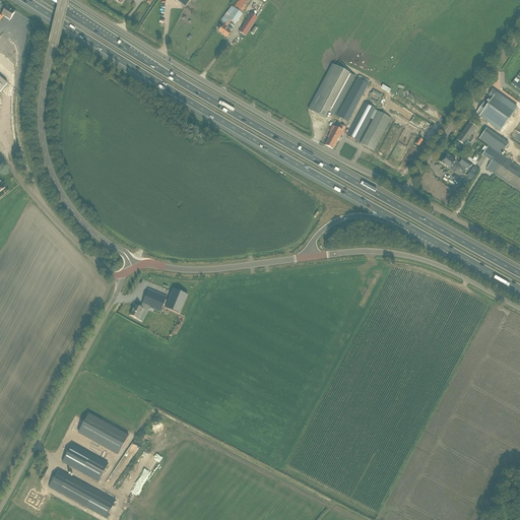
[(239,0),(236,7),(244,12),(250,0),(239,0)]
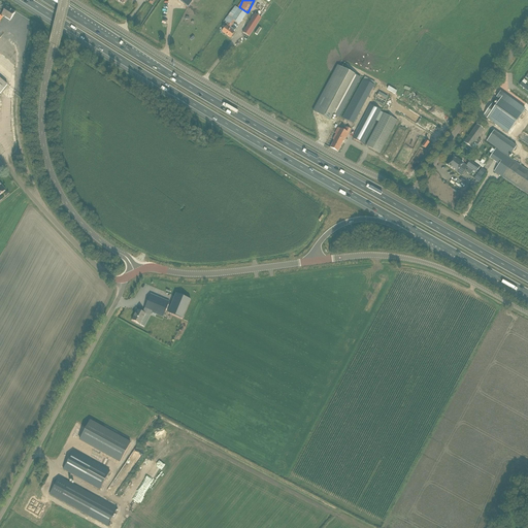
[(239,25),(246,15),(235,6),(225,21),(232,26),(234,22),(239,25)]
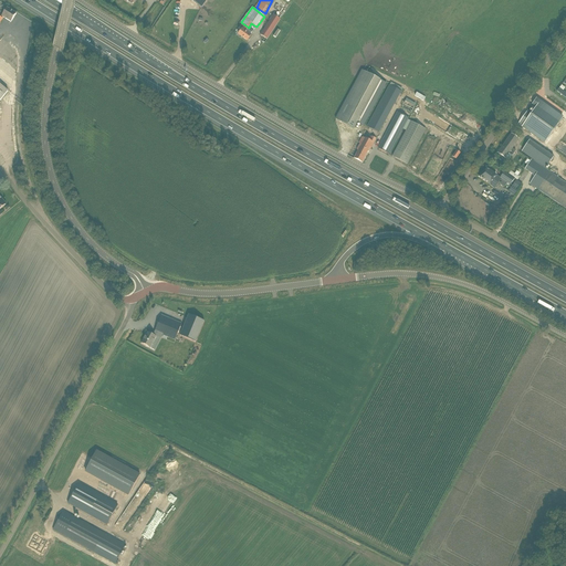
[(0,22),(3,18),(11,22),(17,14),(7,8),(1,18),(0,17),(0,22)]
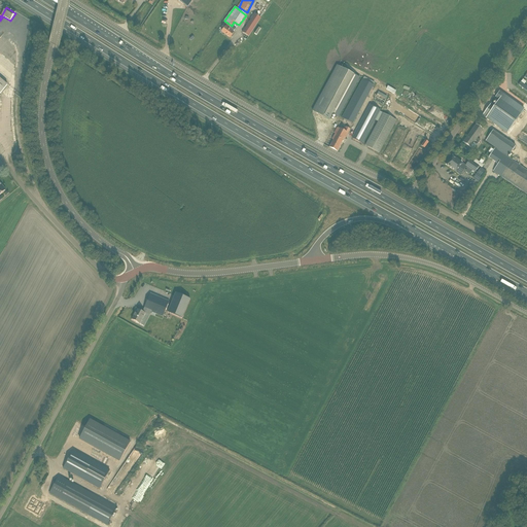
[(254,13),(242,32),(248,36),(260,19),(254,13)]
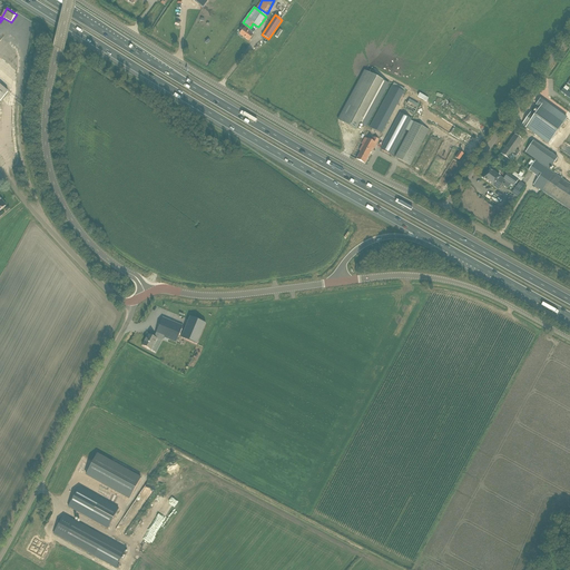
[(252,36),(254,32),(249,30),(249,28),(247,26),(244,30),(243,30),(239,35),(248,41),(253,36),(252,36)]
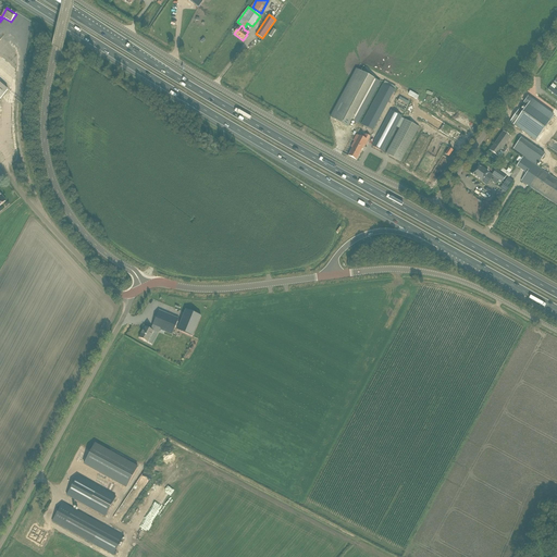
[(380,83),(374,79),(356,70),(331,118),(349,127),(353,121),(358,124),(380,83)]
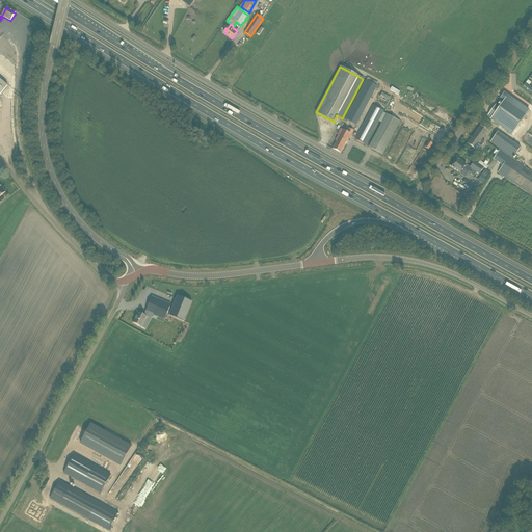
[(355,125),(378,83),(368,78),(345,120),(355,125)]
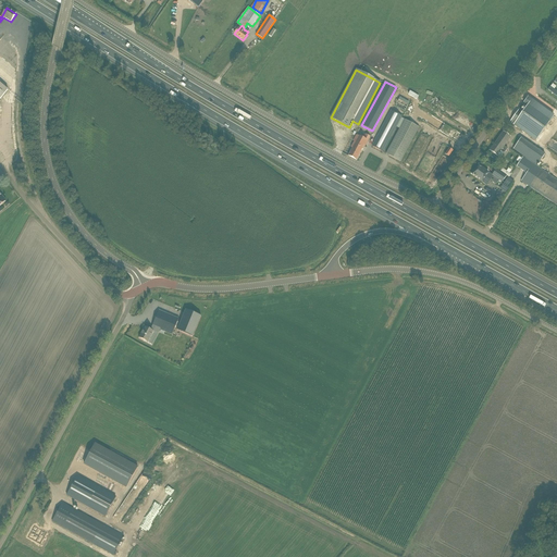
[(556,91),(551,87),(547,90),(556,97),(556,91)]
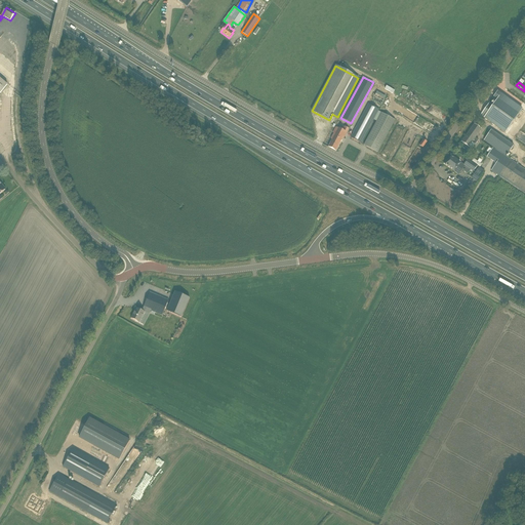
[(481,115),(484,117),(484,118),(505,132),(522,109),(497,91),(493,96),(497,99),(493,106),(489,103),(481,115)]
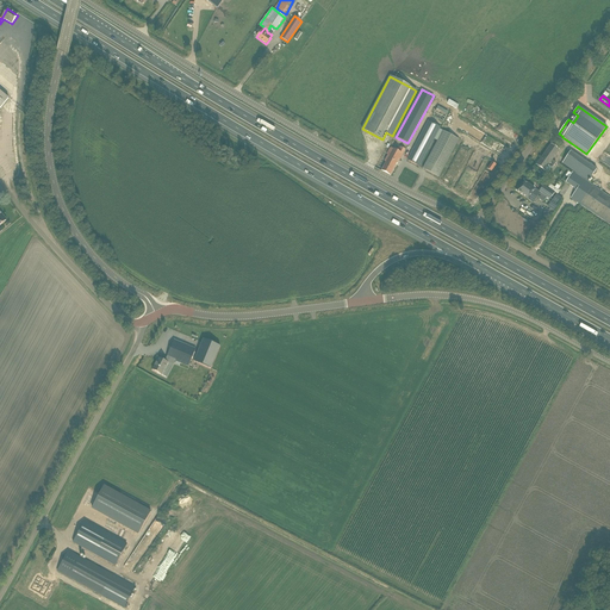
[(443,122),(447,116),(436,110),(433,117),(443,122)]
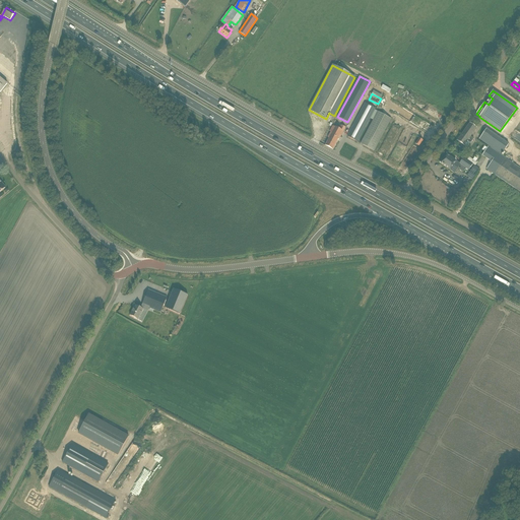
[(365,104),(347,136),(358,142),(370,119),(373,120),(361,143),(374,150),(391,119),(377,112),(374,110),(375,109),(365,104)]
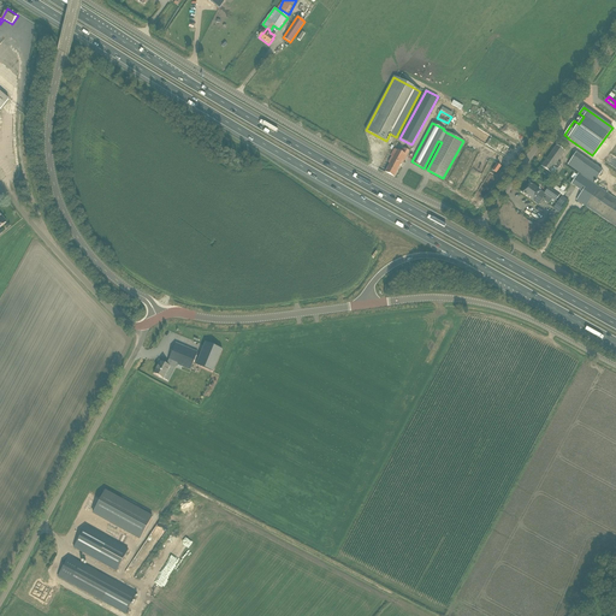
[(556,146),(542,167),(545,170),(543,173),(546,177),(549,173),(554,167),(557,170),(561,165),(557,163),(564,152),(561,149),(556,146)]
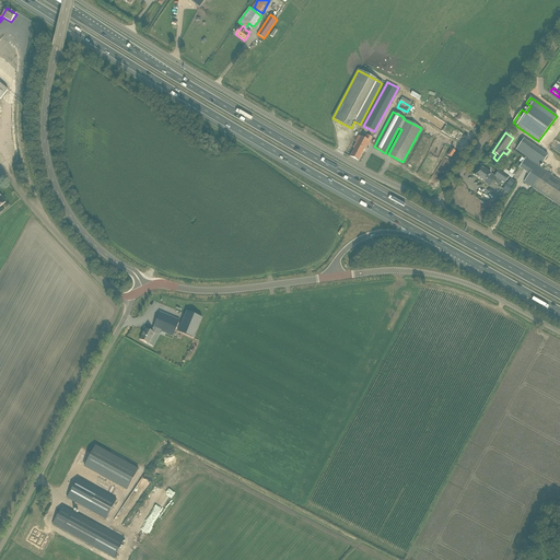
[(365,139),(358,136),(354,141),(357,142),(353,148),(354,149),(350,156),(358,161),(365,147),(366,148),(372,138),(368,136),(365,139)]
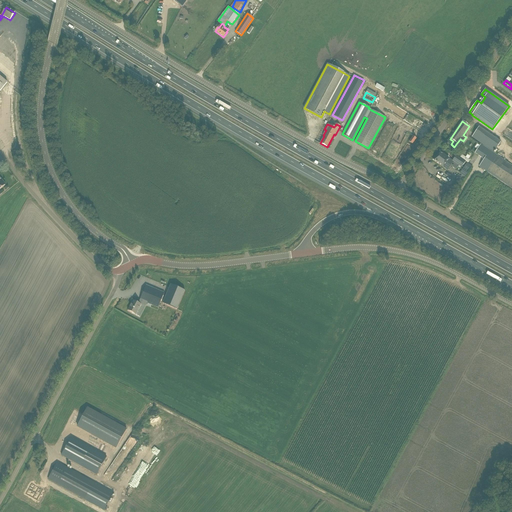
[(11,131),(12,133),(10,136),(15,140),(22,131),(16,125),(11,131)]
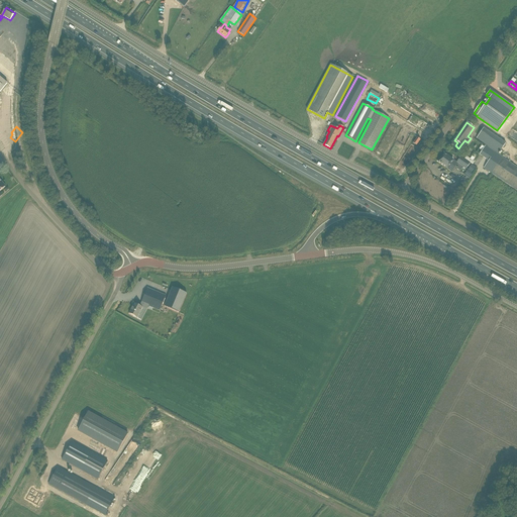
[(477,138),(499,153),(505,143),(483,128),(477,138)]
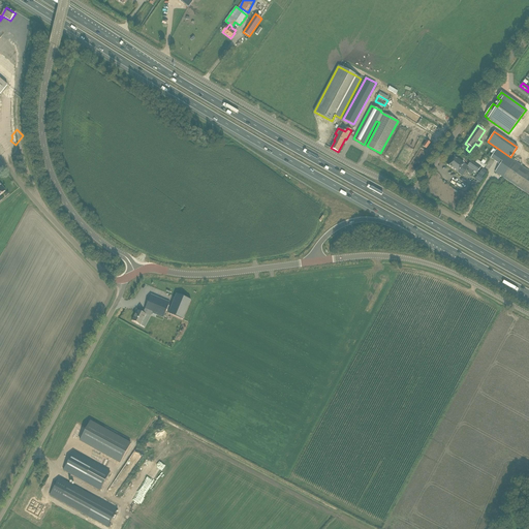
[(400,145),(394,141),(387,151),(394,154),(400,145)]
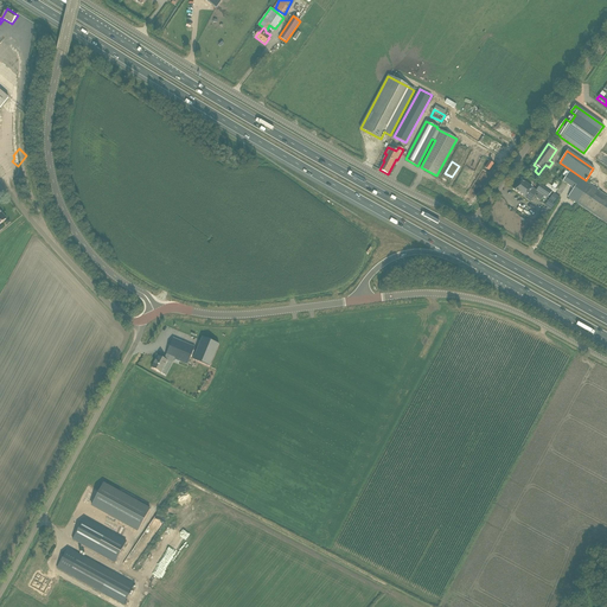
[(606,196),(569,171),(563,181),(574,189),(568,198),(588,211),(606,224),(606,196)]
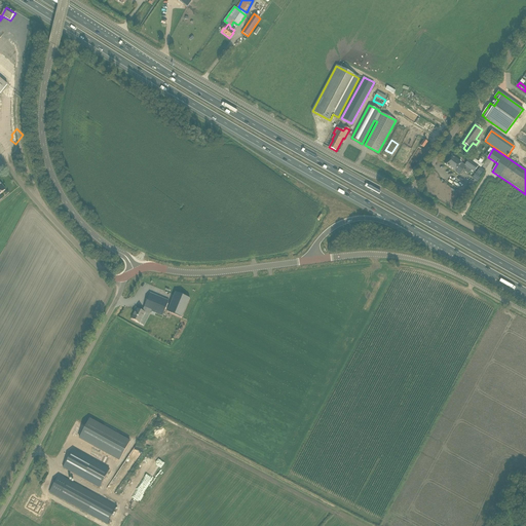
[(401,166),(406,154),(399,151),(392,162),(401,166)]
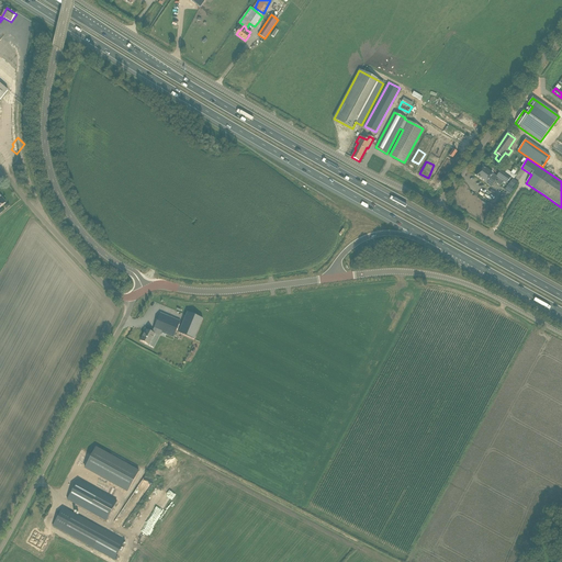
[(476,177),(486,183),(493,175),(483,167),(476,177)]
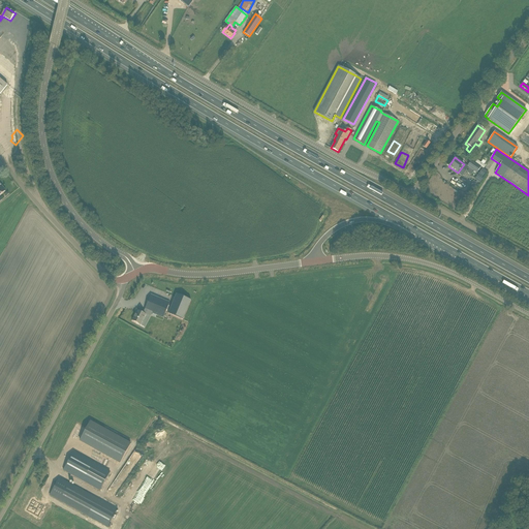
[(468,166),(476,173),(480,167),(471,161),(468,166)]
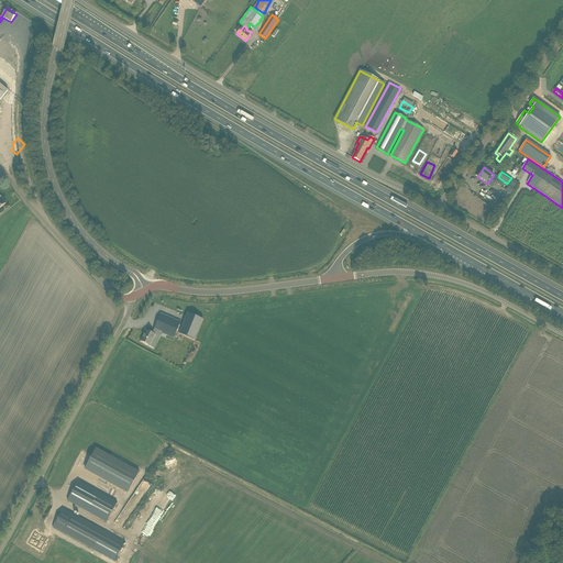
[(506,190),(512,195),(520,183),(515,179),(506,190)]
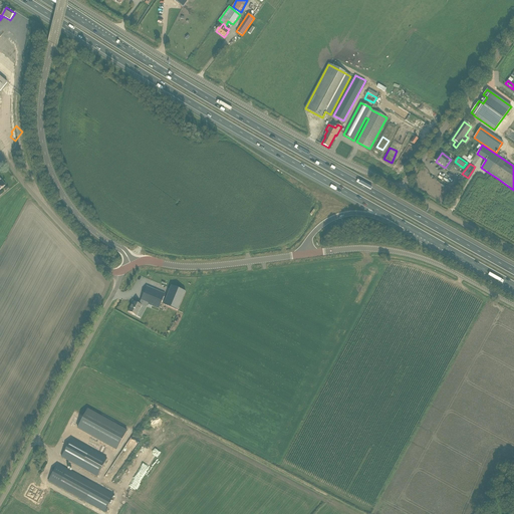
[(454,189),(457,191),(464,182),(460,180),(455,187),(454,189)]
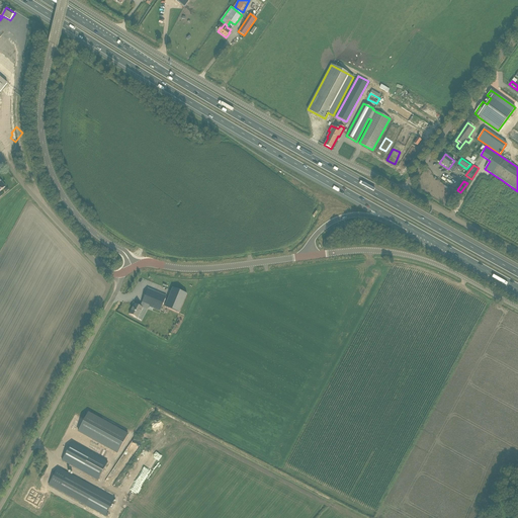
[(179,313),(186,293),(173,287),(165,307),(179,313)]
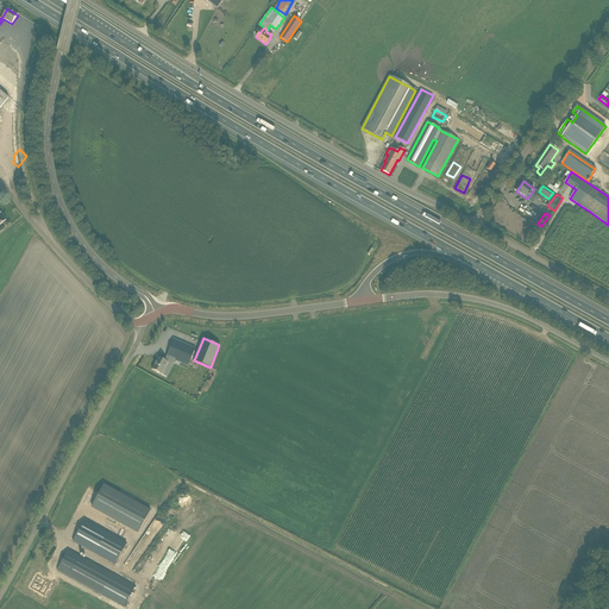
[(174,339),(164,360),(170,364),(173,365),(175,360),(188,366),(195,349),(174,339)]
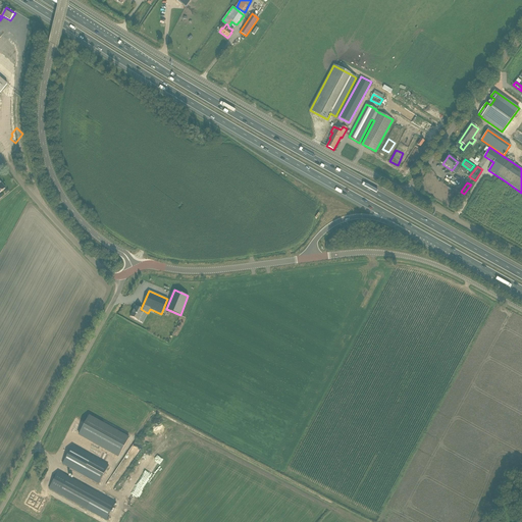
[(139,321),(142,314),(144,315),(146,312),(141,309),(136,307),(131,317),(139,321)]
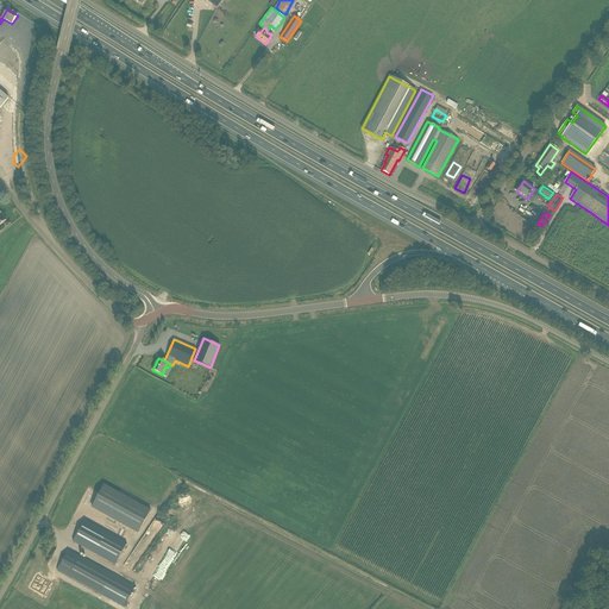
[(104,485),(92,507),(138,533),(151,512),(104,485)]
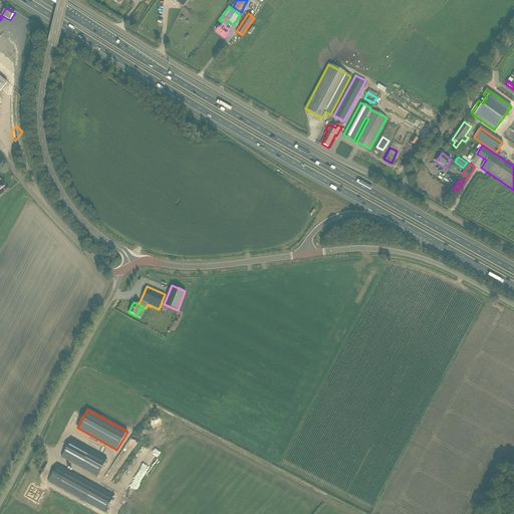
[(96,477),(106,458),(71,439),(61,457),(96,477)]
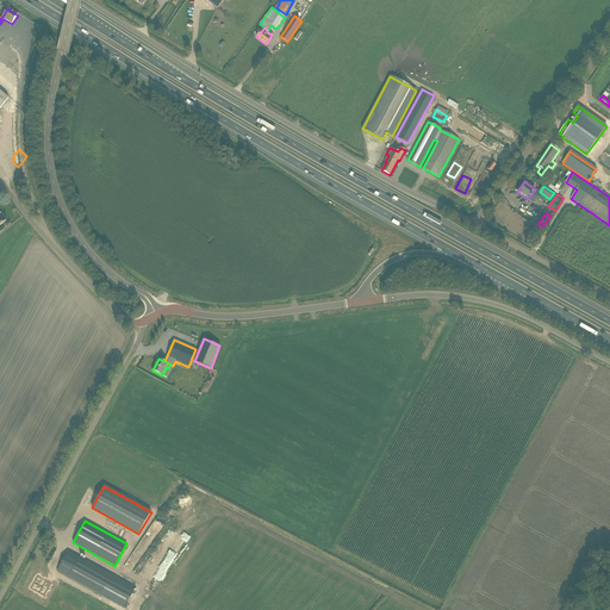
[(124,608),(135,587),(68,551),(57,571),(124,608)]
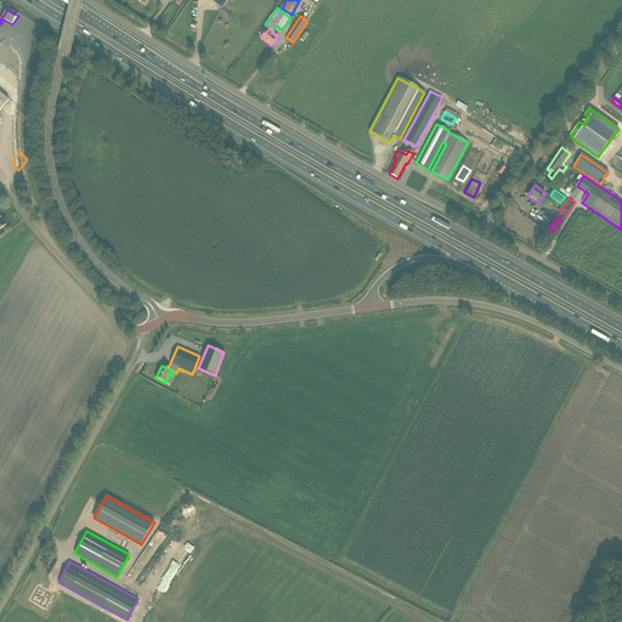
[(39,587),(32,599),(40,604),(41,603),(41,601),(44,599),(44,598),(45,595),(50,599),(52,594),(47,591),(47,592),(39,587)]
